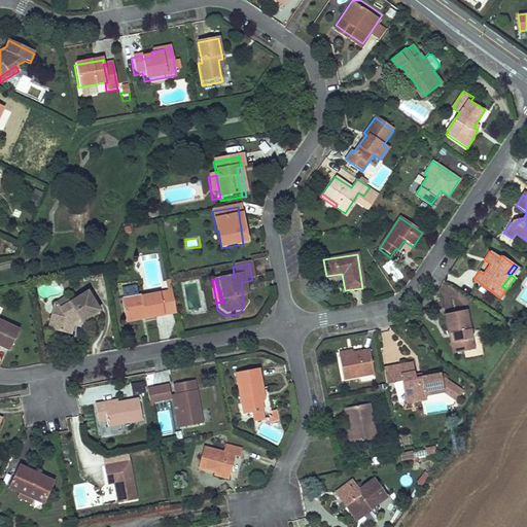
[(96,312),(84,292),(67,303),(57,309),(49,307),(46,320),(48,320),(54,327),(53,331),(68,335),(70,326),(71,323),(77,320),(79,321),(96,312)]
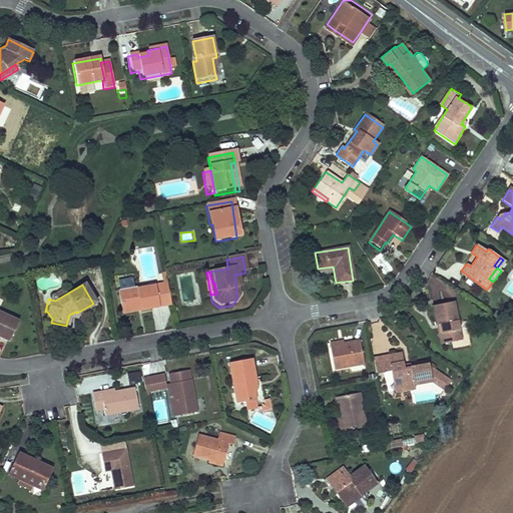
[(160,287),(154,288),(158,310),(170,308),(166,286),(160,287)]
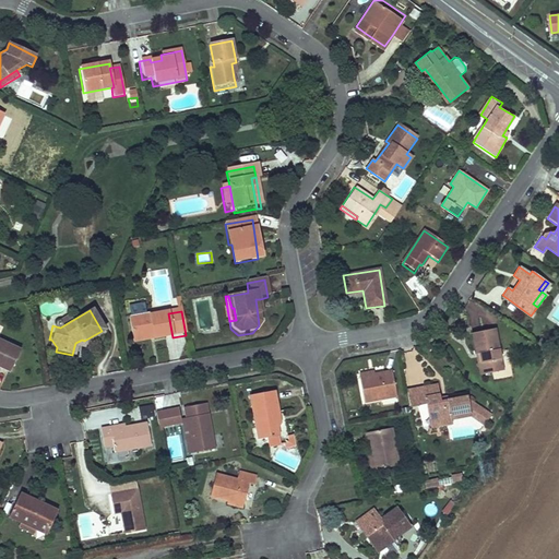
[(147,314),(127,318),(131,341),(152,337),(152,342),(173,337),(168,313),(147,317),(147,314)]
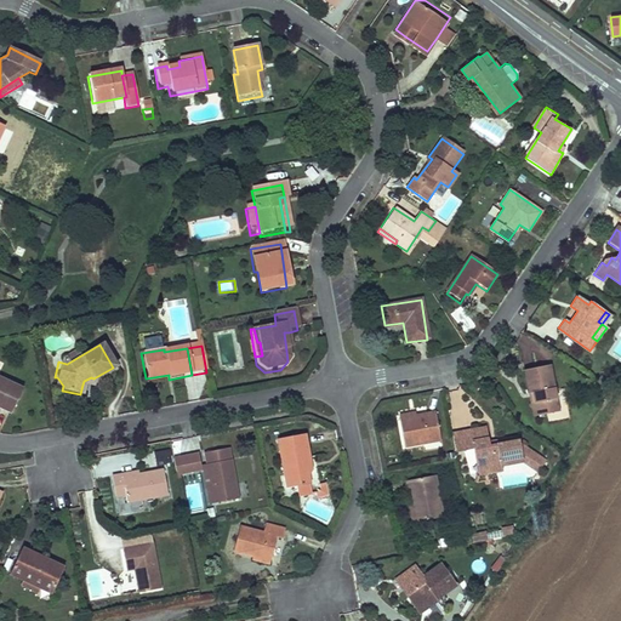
[(60,359),(58,362),(67,364),(79,357),(75,349),(60,359)]
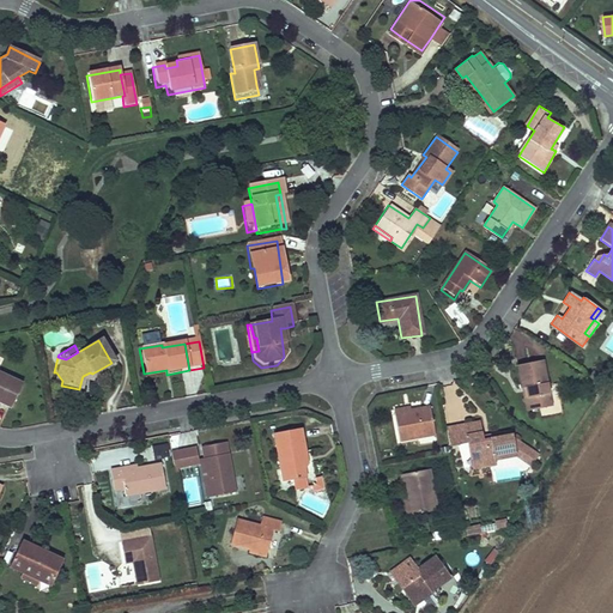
[(532,412),(552,408),(542,360),(517,365),(522,389),(528,389),(532,412)]
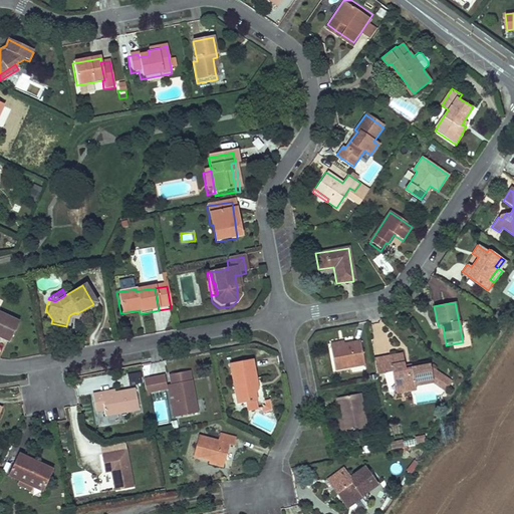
[(47,312),(45,312),(43,321),(51,323),(52,319),(47,312)]
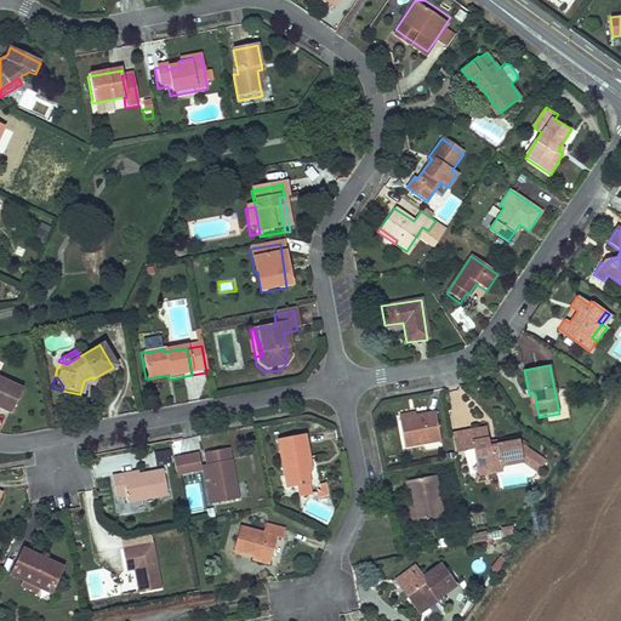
[(0,411),(5,415),(18,387),(0,379),(0,411)]
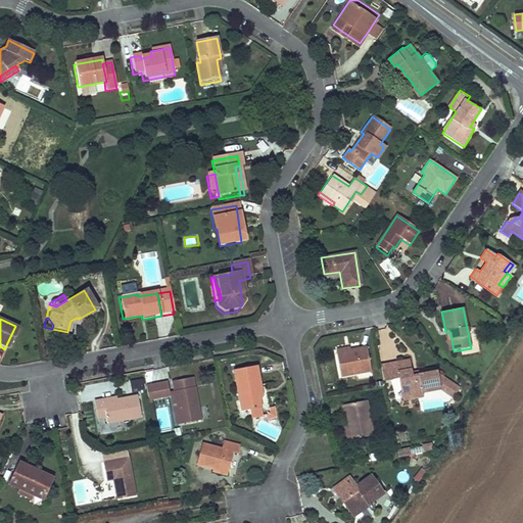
[(450,332),(445,332),(449,352),(454,351),(450,332)]
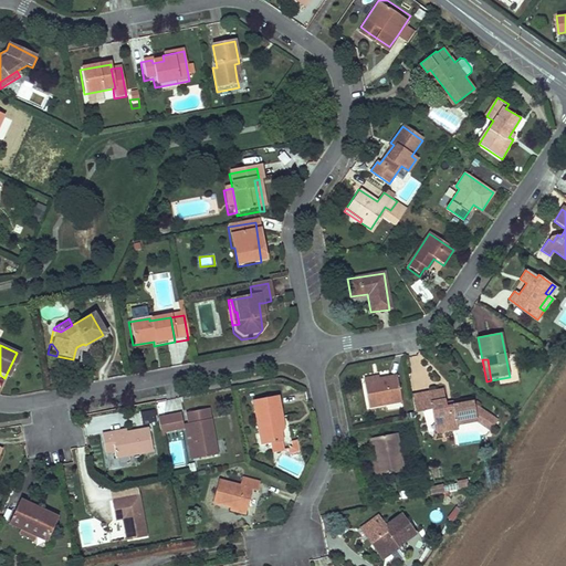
[(396,376),(363,381),(367,408),(400,402),(396,376)]
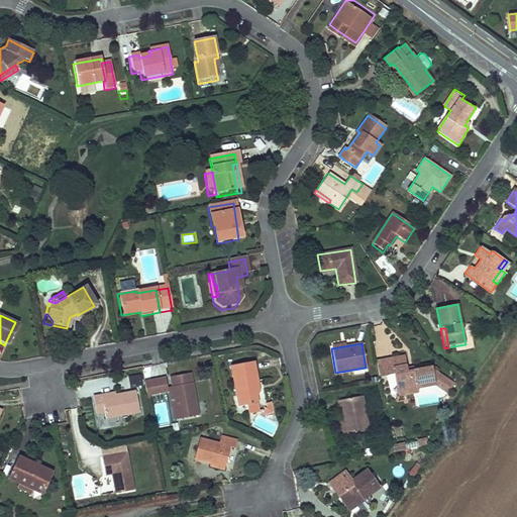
[(404,356),(375,363),(377,378),(392,375),(395,388),(404,386),(405,388),(414,387),(432,383),(429,365),(406,369),(404,356)]
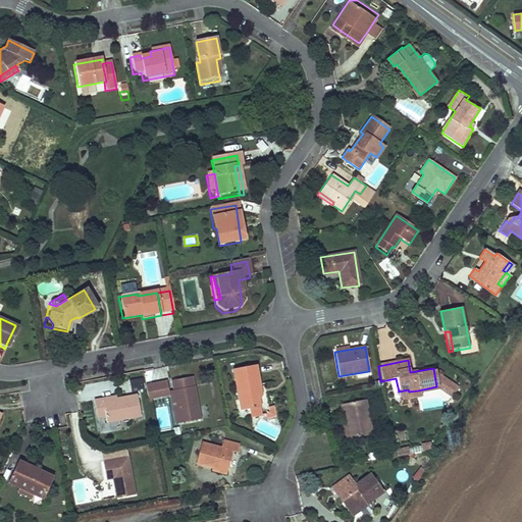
[(256,366),(231,370),(240,414),(246,413),(257,411),(255,398),(254,393),(259,386),(256,366)]
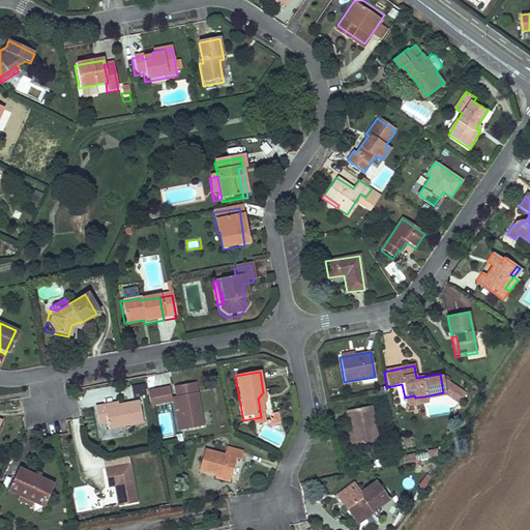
[(156,374),(156,382),(168,382),(168,374),(156,374)]
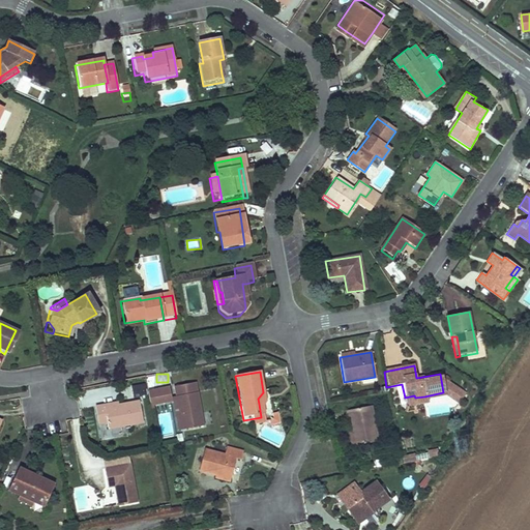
[(445,395),(462,402),(467,389),(451,383),(445,395)]
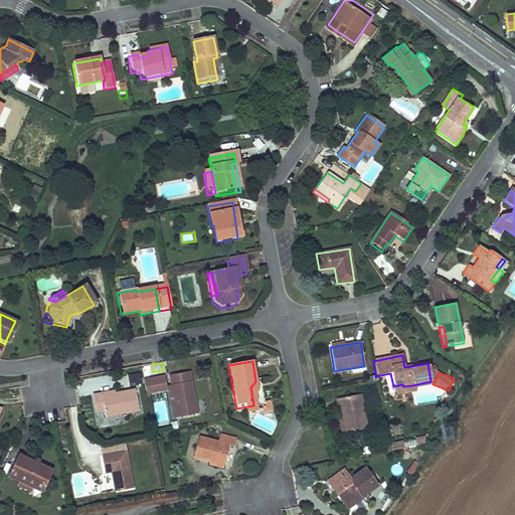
[(189,373),(167,377),(172,406),(175,419),(197,415),(189,373)]
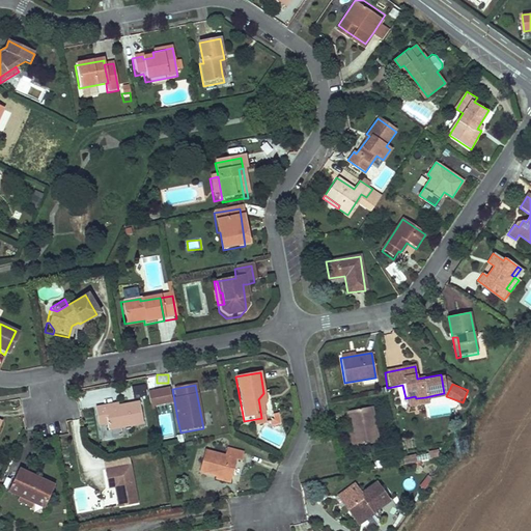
[(165,390),(145,394),(147,408),(168,403),(165,390)]
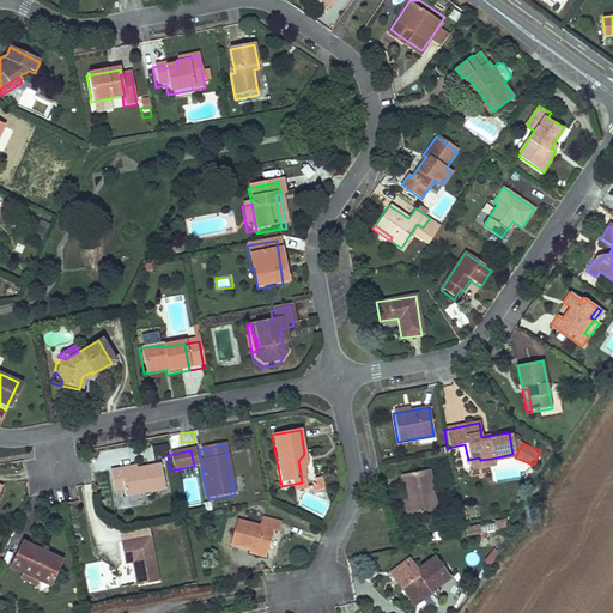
[(479,457),(468,460),(469,468),(492,465),(491,459),(480,460),(479,457)]
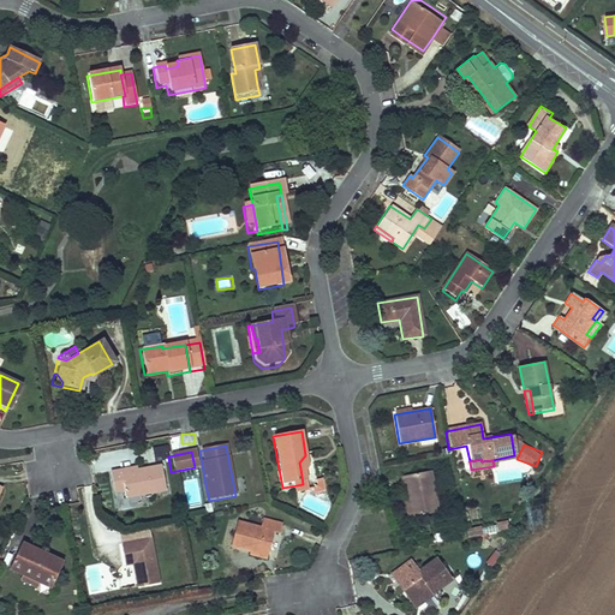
[(121,491),(123,497),(162,490),(157,465),(135,470),(117,473),(115,469),(106,470),(111,493),(121,491)]
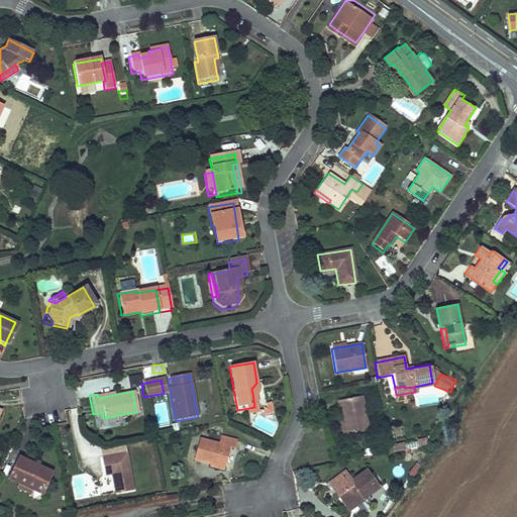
[(366,430),(359,395),(335,400),(337,408),(339,408),(341,419),(344,434),(366,430)]
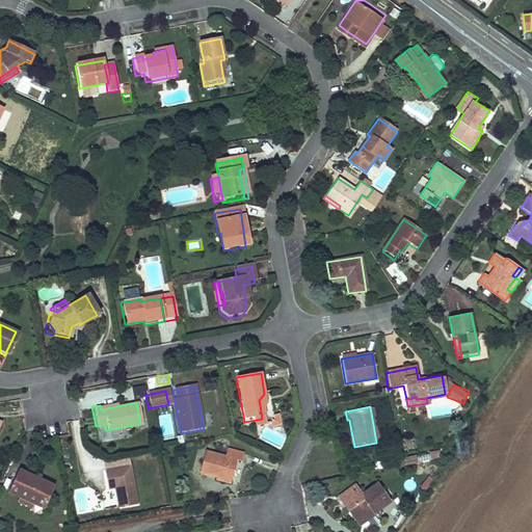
[(161,416),(165,435),(174,433),(169,414),(161,416)]
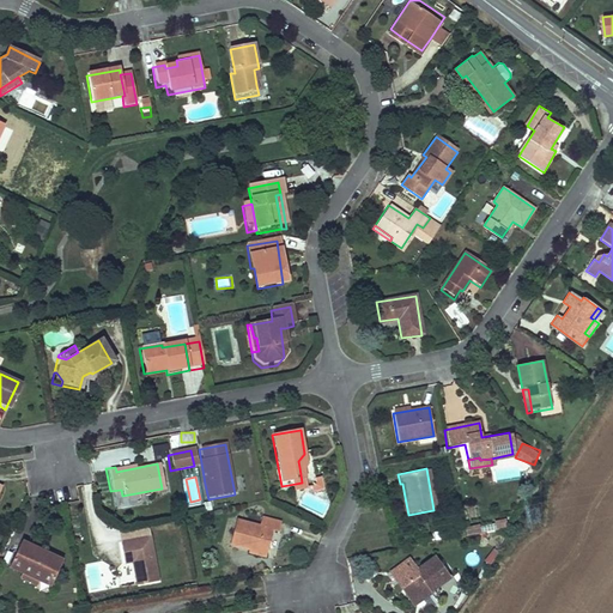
[(304,493),(302,483),(289,485),(290,496),(304,493)]
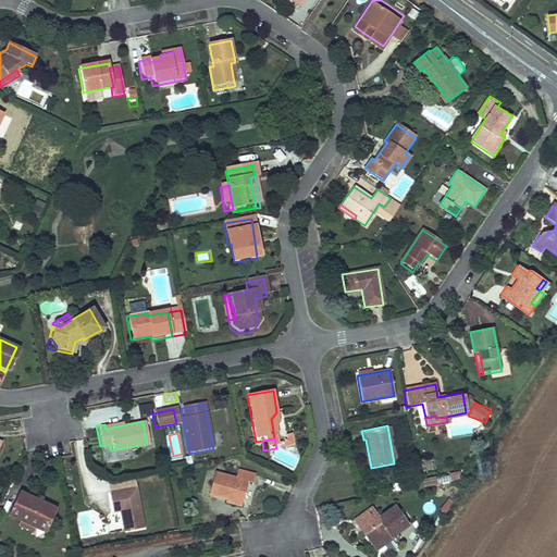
[(224,502),(239,506),(245,485),(251,486),(254,478),(236,472),(233,482),(212,475),(207,496),(224,502)]
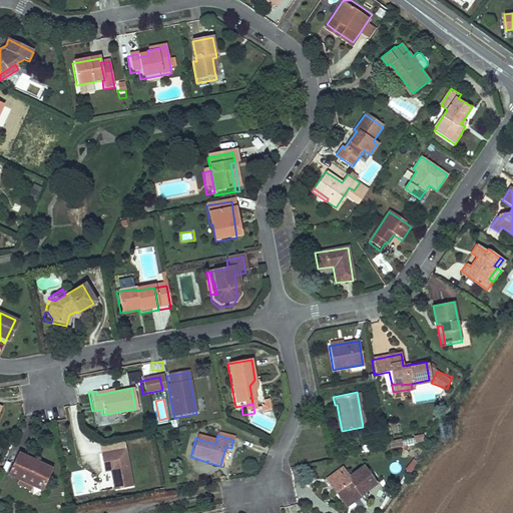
[(112,493),(129,489),(121,452),(98,456),(101,474),(108,473),(112,493)]
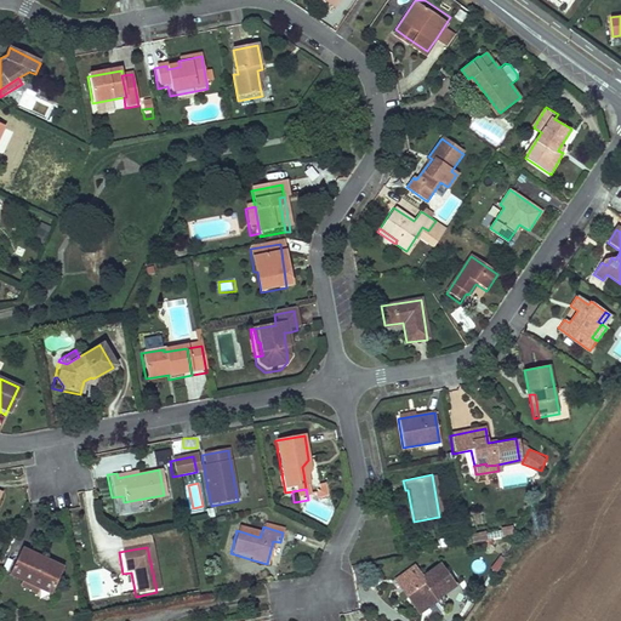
[(61,570),(17,548),(4,575),(18,581),(34,590),(49,596),(61,570)]
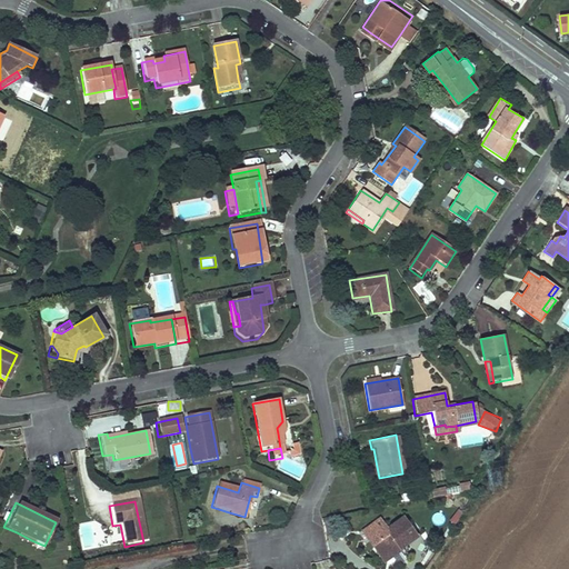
[(385,526),(367,538),(381,558),(398,546),(401,550),(418,538),(403,518),(388,530),(385,526)]
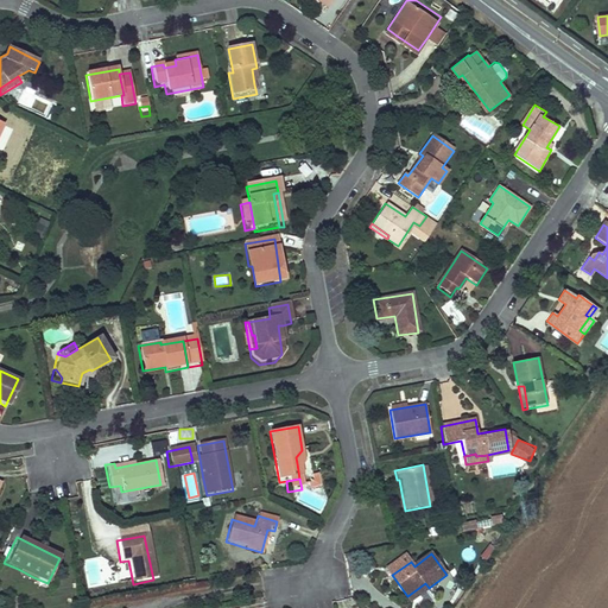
[(83,559),(88,587),(118,582),(115,569),(107,570),(105,556),(83,559)]
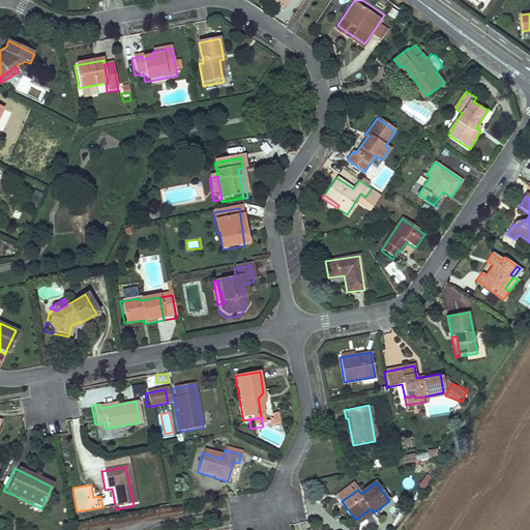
[(27,507),(29,503),(16,496),(13,500),(27,507)]
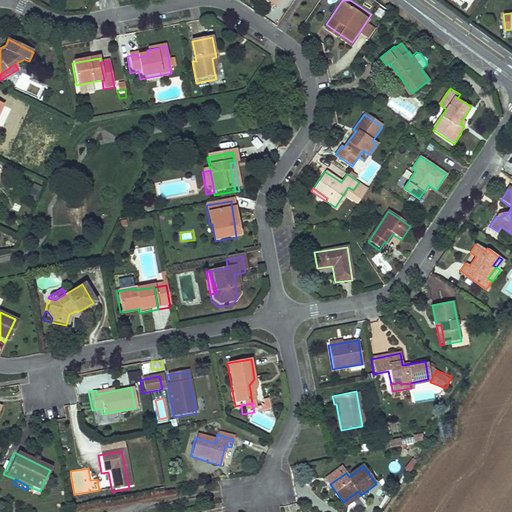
[(358,491),(343,502),(347,508),(362,496),(361,495),(358,491)]
